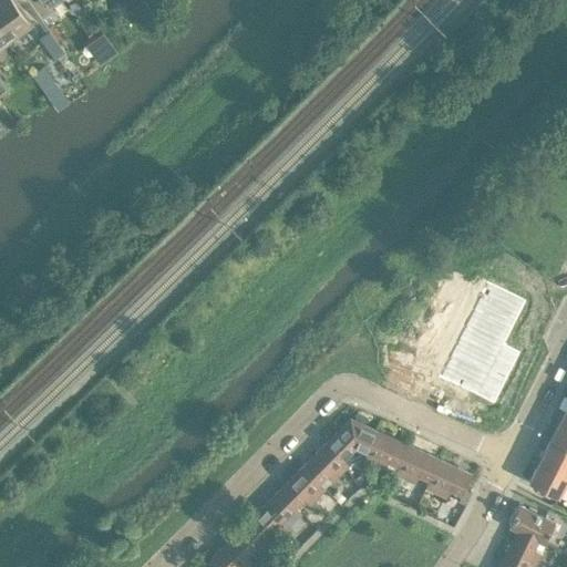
[(41,20),(27,0),(20,0),(14,4),(11,0),(0,0),(0,32),(4,40),(29,23),(31,27),(41,20)]
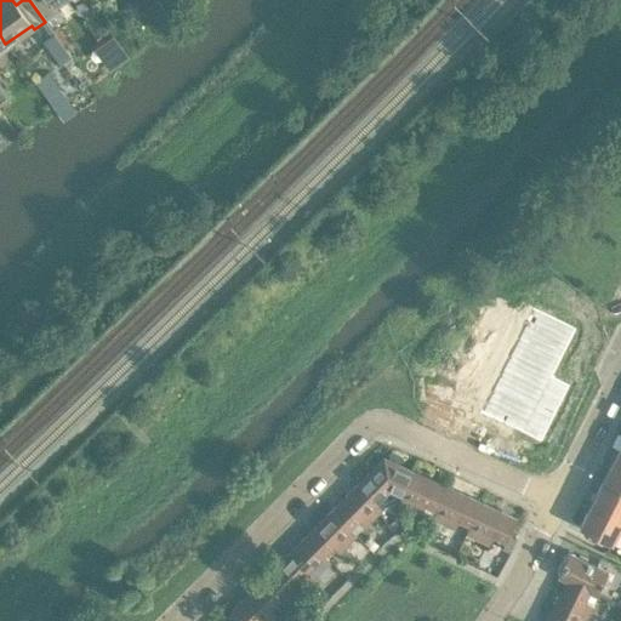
[(62,0),(29,0),(45,22),(58,11),(55,6),(62,0)]
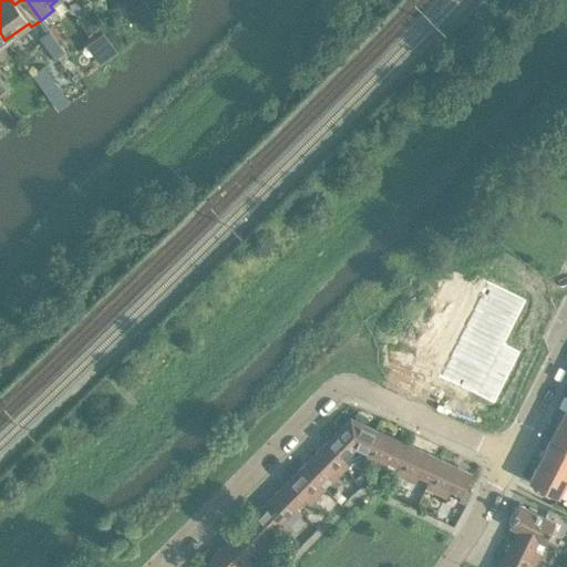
[(0,94),(9,88),(0,75),(0,94)]
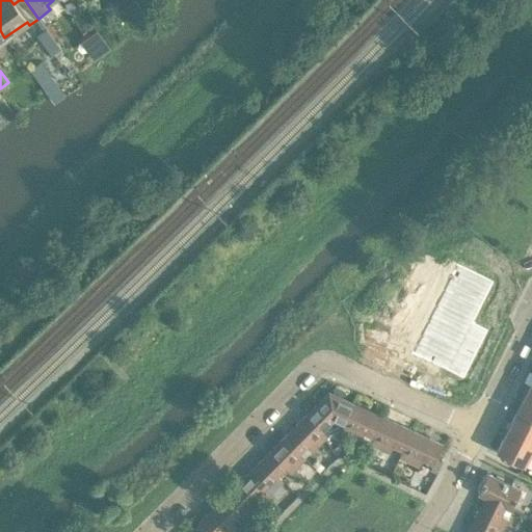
[(456,264),(413,353),(463,378),(487,331),(472,323),(493,282),(456,264)]
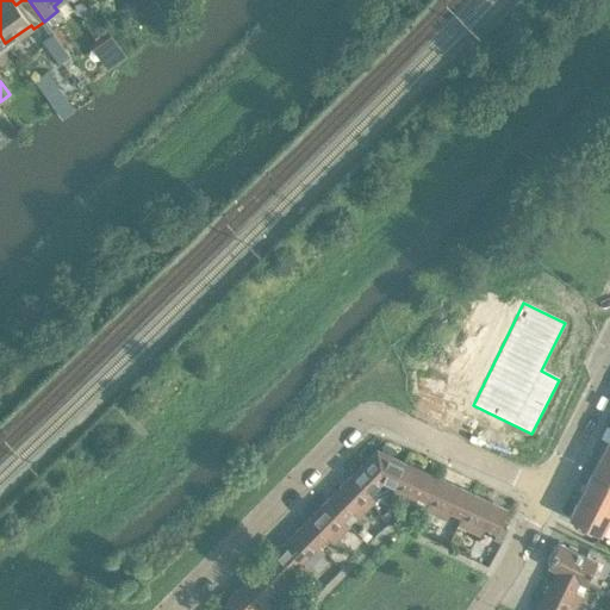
[(609,452),(603,448),(592,471),(609,479),(609,452)]
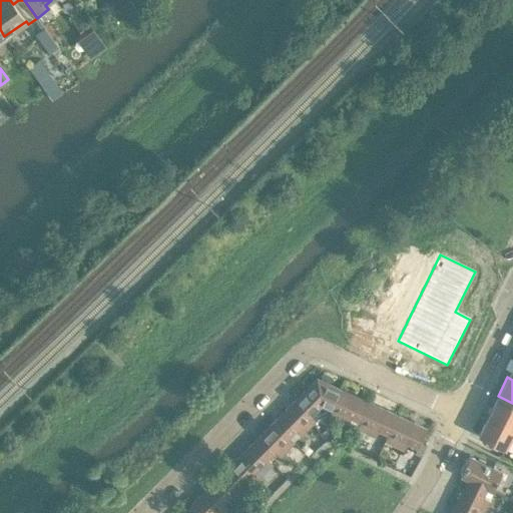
[(332,407),(341,389),(317,378),(296,399),(310,413),(322,402),(332,407)]
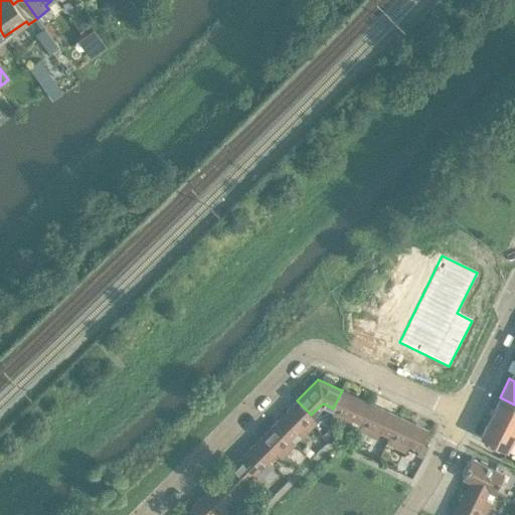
[(361,421),(370,403),(342,390),(333,408),(331,414),(348,423),(351,417),(361,421)]
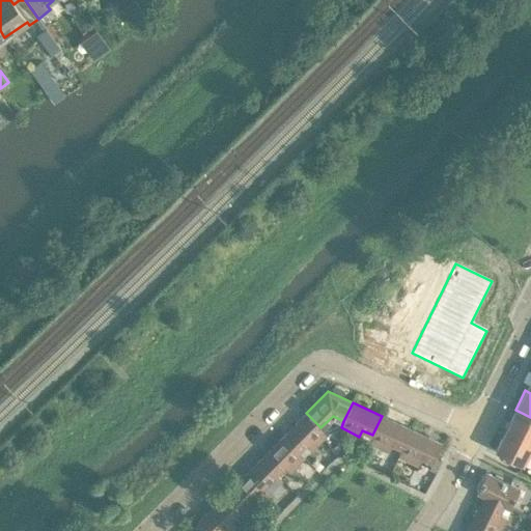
[(530,417),(515,410),(505,429),(530,442),(530,417)]
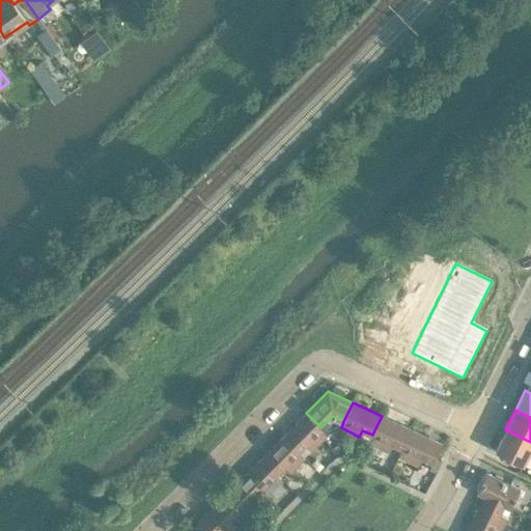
[(326,432),(320,427),(306,413),(283,436),(299,450),(307,443),(311,447),(326,432)]
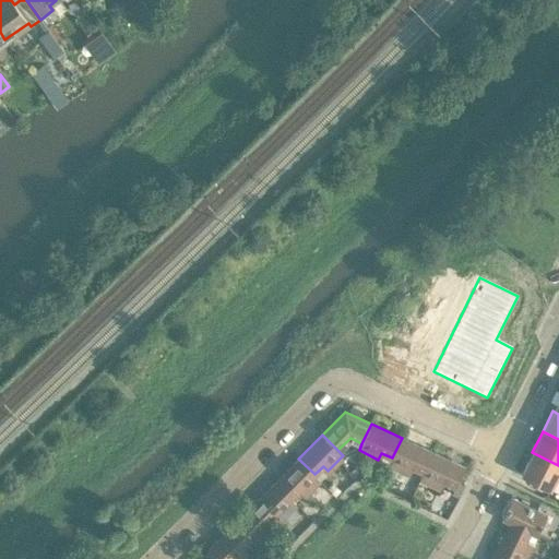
[(423,472),(432,452),(402,438),(392,458),(389,464),(408,473),(412,466),(423,472)]
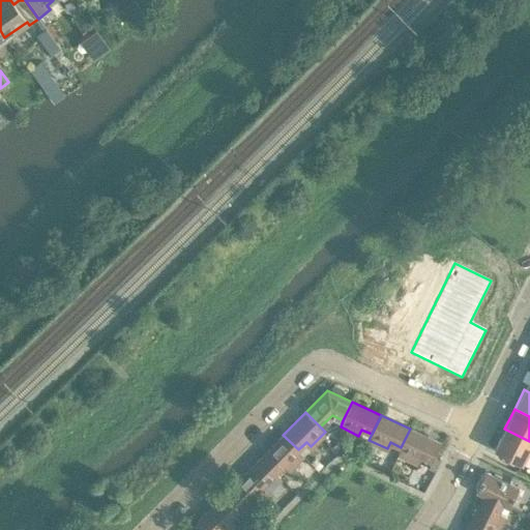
[(431,462),(433,457),(440,442),(410,429),(401,447),(398,453),(416,462),(419,455),(431,462)]
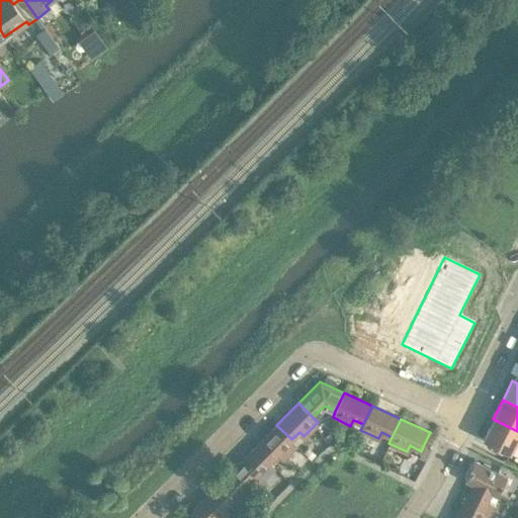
[(517,431),(493,419),(483,438),(510,451),(516,439),(517,440),(517,431)]
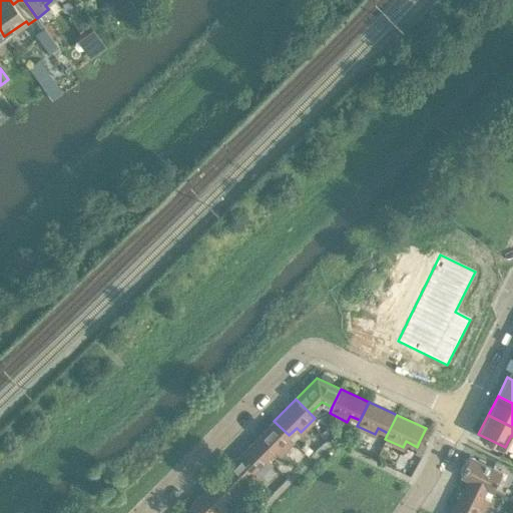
[(289,435),(274,421),(252,443),(267,457),(275,449),(280,454),(293,440),(289,435)]
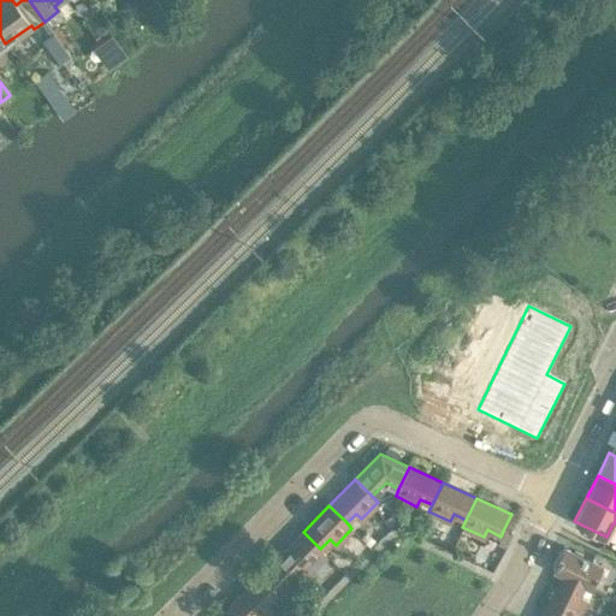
[(503,531),(501,537),(499,540),(507,544),(510,534),(503,531)]
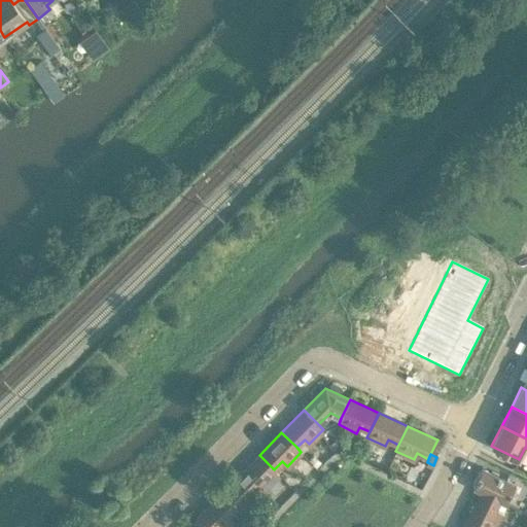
[(274,469),(259,455),(237,478),(251,492),(259,484),(265,489),(279,475),(274,469)]
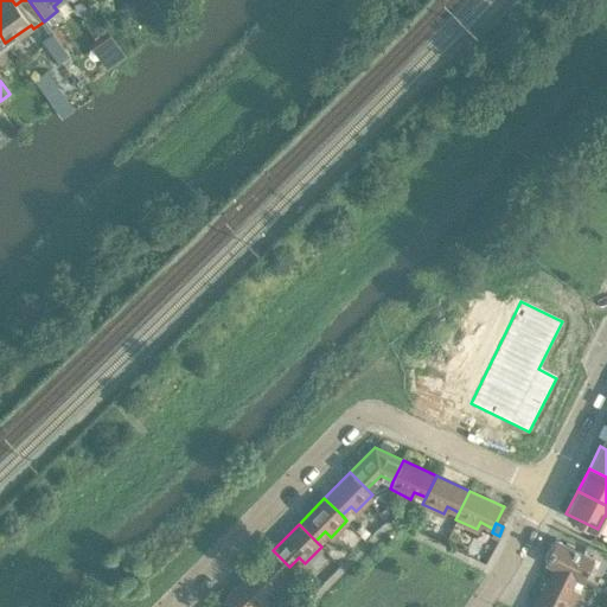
[(593,557),(555,540),(544,562),(554,566),(575,576),(582,580),(593,557)]
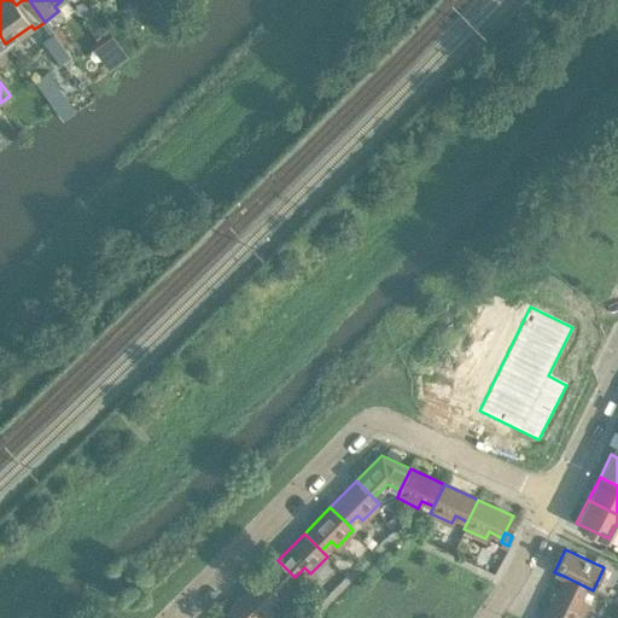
[(295,577),(278,560),(251,587),(269,604),(279,594),(284,600),(301,583),(295,577)]
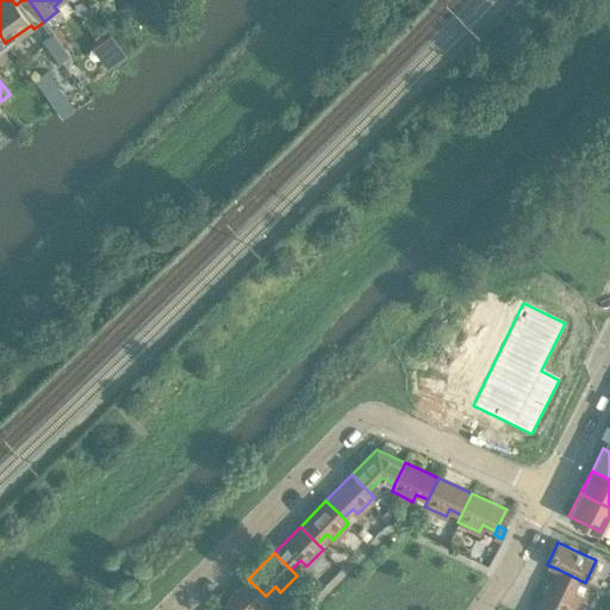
[(556,568),(540,602),(558,609),(572,609),(579,595),(572,591),(578,579),(556,568)]
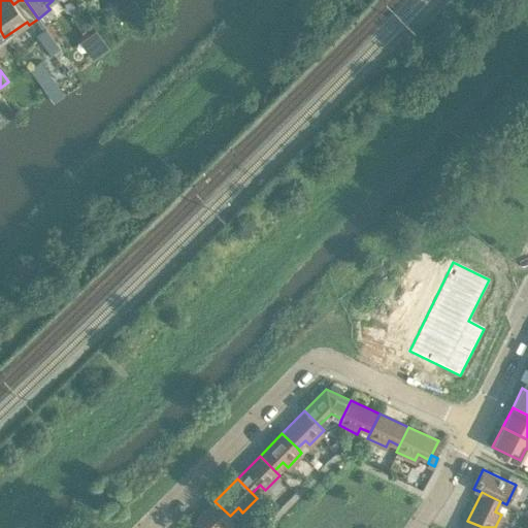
[(230,516),(215,501),(193,524),(197,527),(227,527),(235,521),(230,516)]
